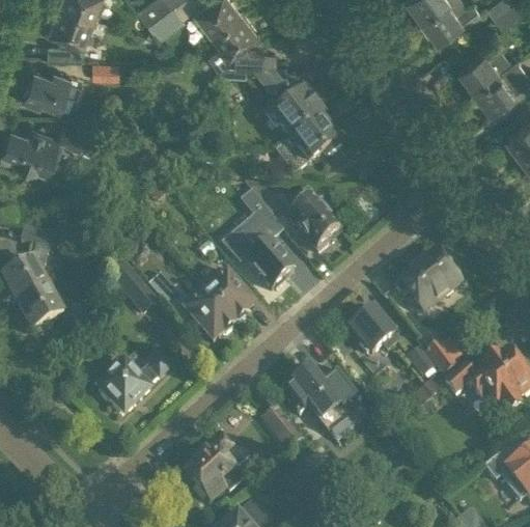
[(59,0),(57,4),(92,18),(99,0),(59,0)]
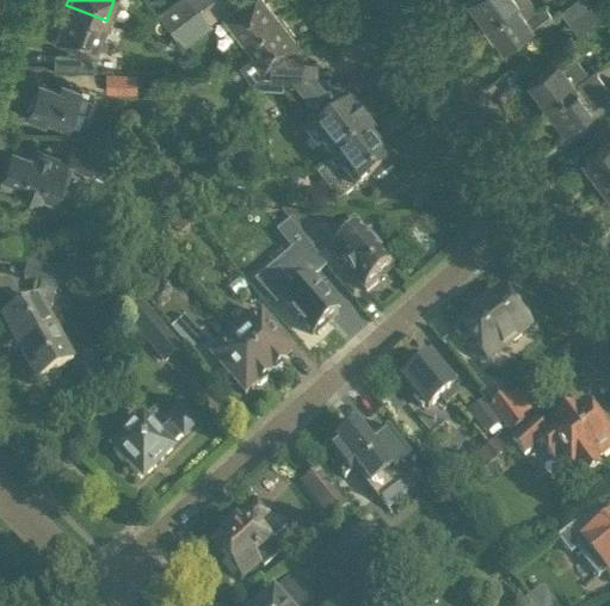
[(168,0),(158,8),(170,25),(203,0),(168,0)]
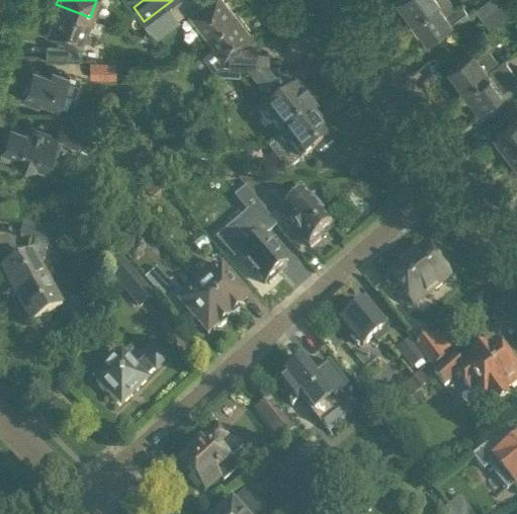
[(197,0),(172,0),(144,21),(155,36),(180,18),(178,16),(188,7),(205,29),(236,6),(231,0),(197,0)]
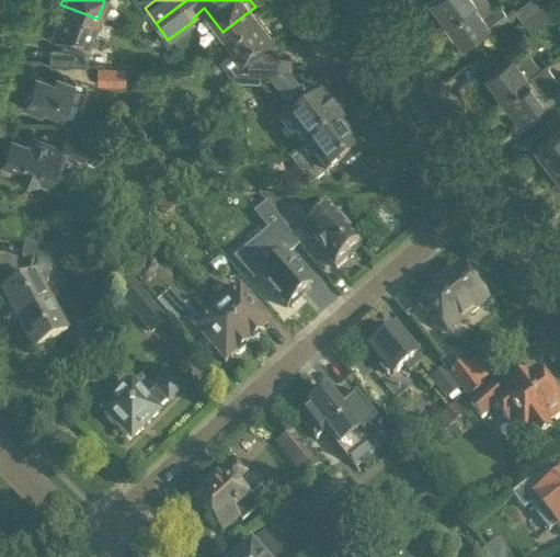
[(432,0),(445,18),(469,0),(432,0)]
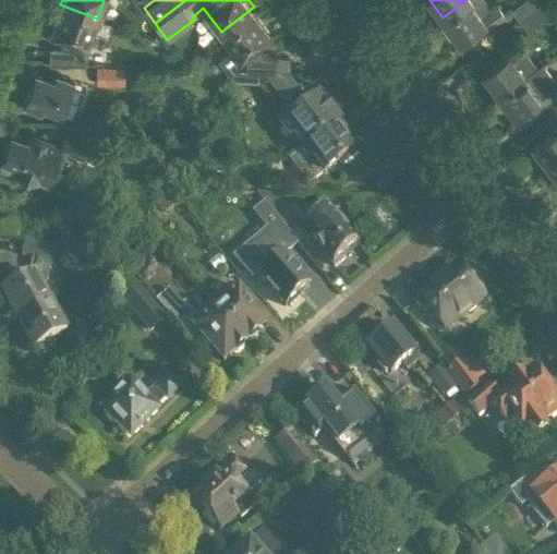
[(492,5),(487,0),(467,0),(443,17),(460,40),(481,25),(484,28),(506,12),(498,1),(492,5)]
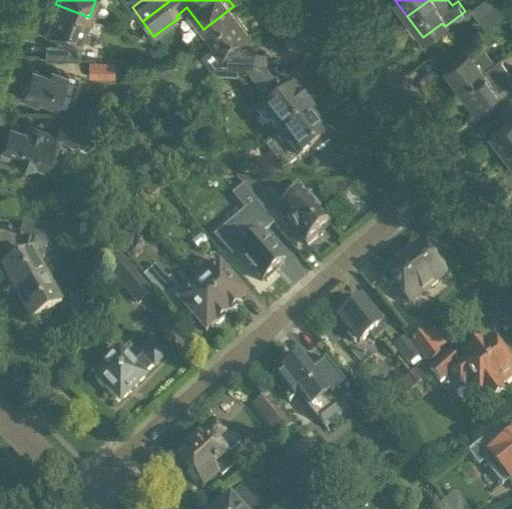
[(478,16),(498,0),(478,0),(470,6),(478,16)]
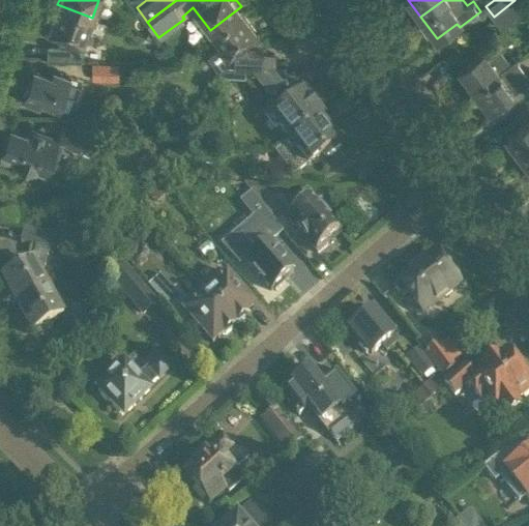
[(515,0),(494,17),(502,27),(523,10),(515,0)]
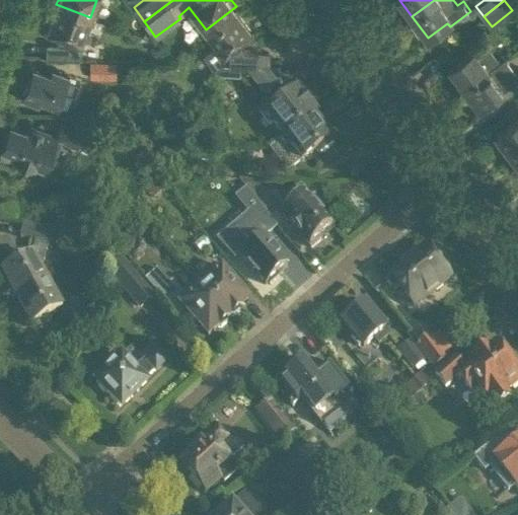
[(90,17),(56,4),(47,28),(71,38),(69,44),(47,43),(46,55),(81,56),(81,42),(90,17)]
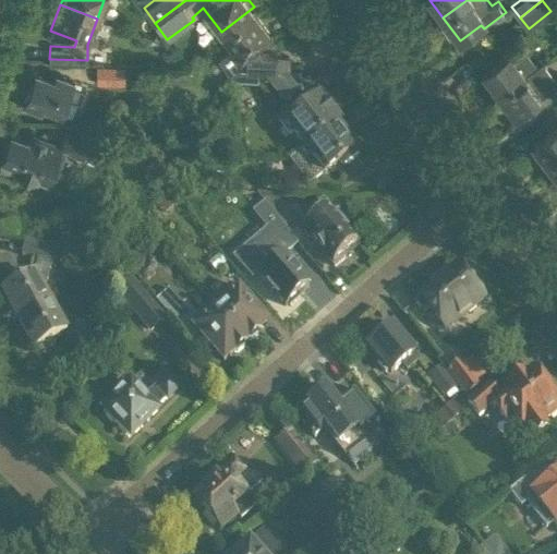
[(221,32),(232,46),(219,56),(231,72),(232,71),(239,67),(243,63),(246,67),(259,68),(282,68),(290,69),(289,53),(278,52),(278,50),(262,50),(258,43),(273,32),(254,7),(221,32)]
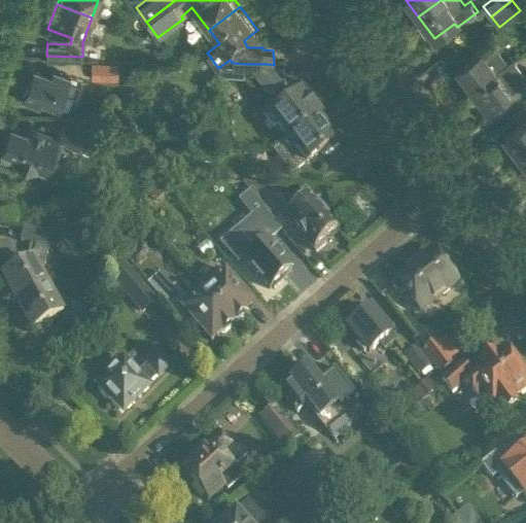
[(507,61),(506,61),(495,45),(500,41),(493,32),(472,47),(475,51),(455,66),(470,88),(507,61)]
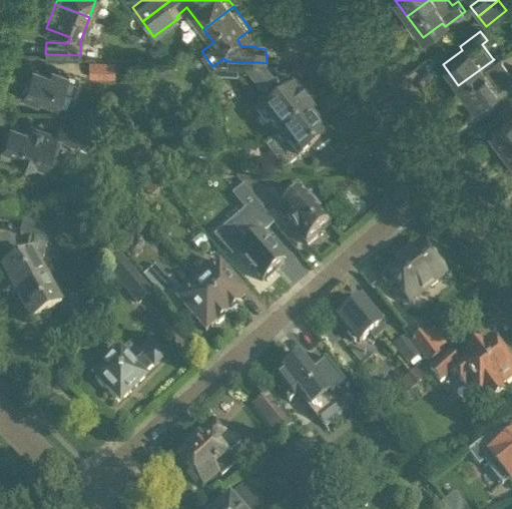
[(162,49),(155,40),(148,45),(155,55),(162,49)]
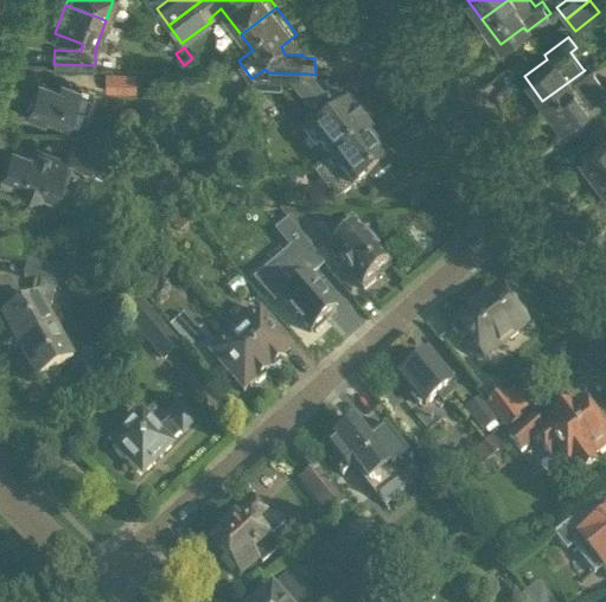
[(585,70),(542,101),(561,125),(578,113),(581,116),(605,97),(605,79),(603,82),(591,65),(584,70),(585,70)]
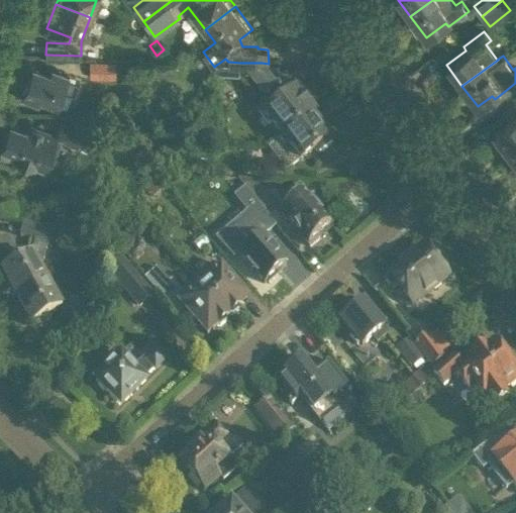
[(90,58),(90,75),(116,75),(116,58),(90,58)]
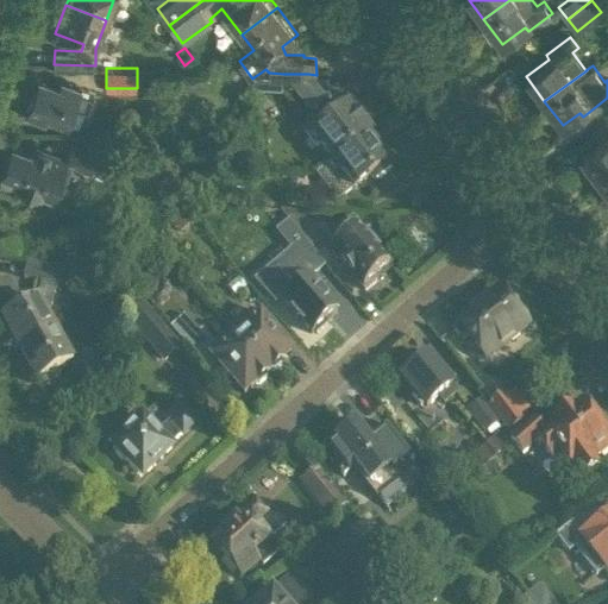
[(283,74),(269,73),(261,73),(254,77),(254,90),(282,92),(283,74)]
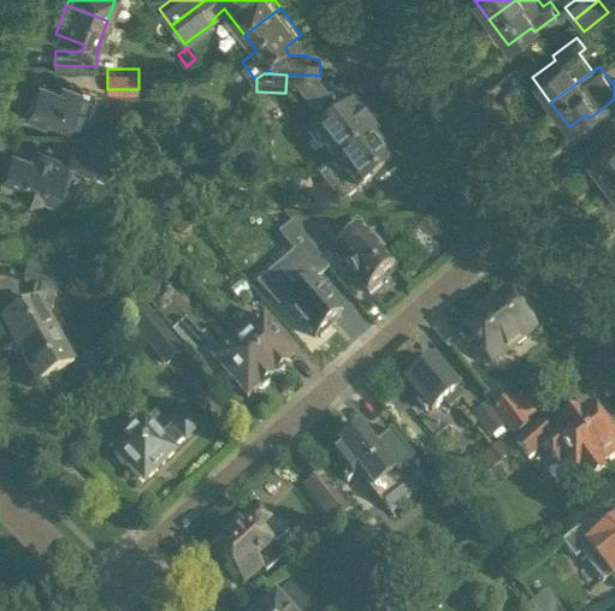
[(312,75),(287,75),(313,108),(329,96),(312,75)]
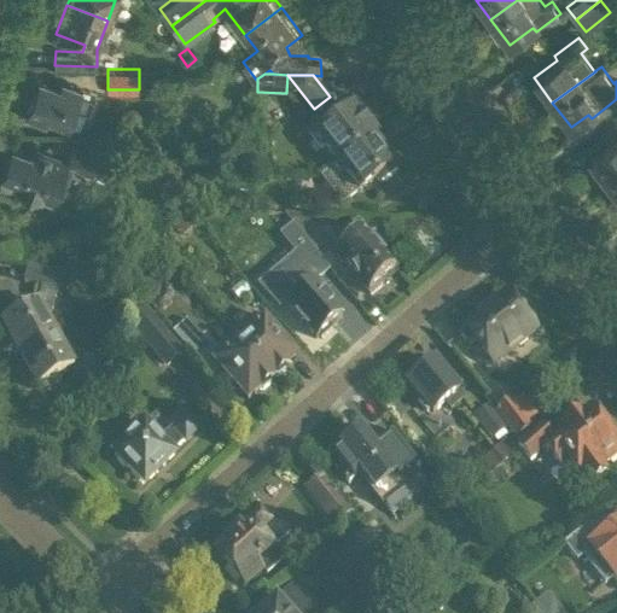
[(59,85),(38,76),(24,112),(47,121),(50,112),(70,121),(77,104),(89,109),(94,94),(82,89),(62,81),(59,85)]
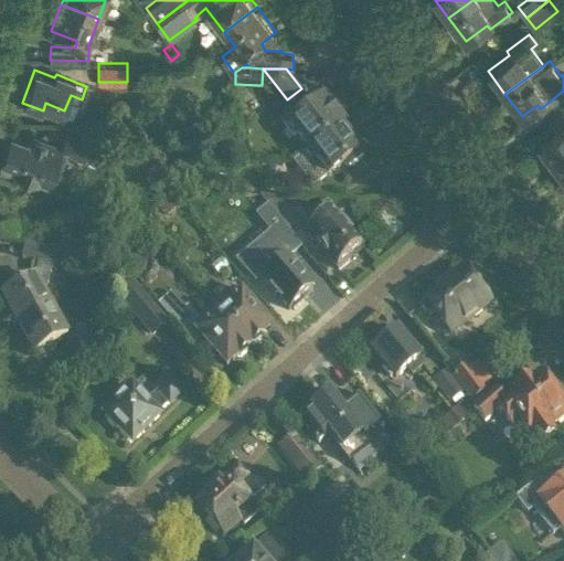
[(340,123),(341,124),(344,120),(325,95),(297,116),(291,108),(279,118),(294,136),(298,133),(309,147),(340,123)]
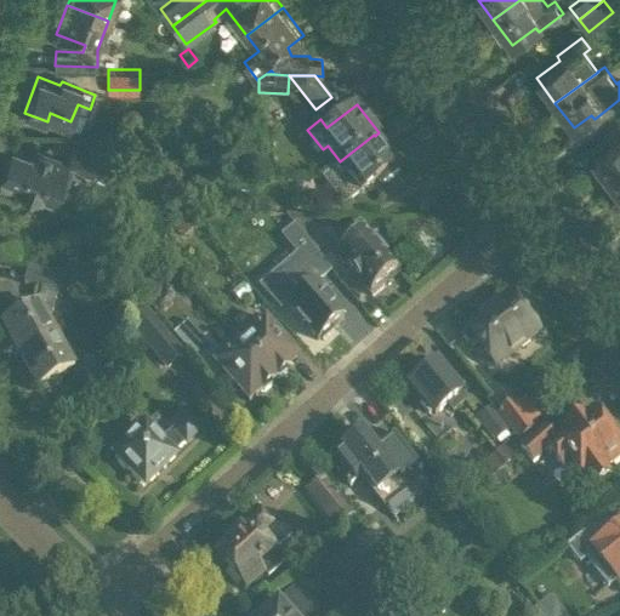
[(619,118),(606,129),(614,140),(593,155),(618,187),(619,184),(619,118)]
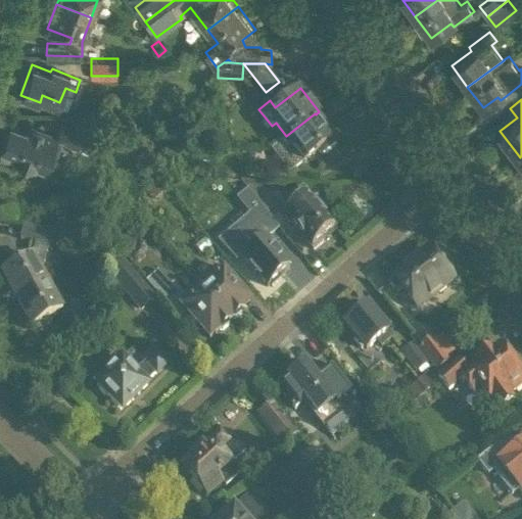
[(315,113),(286,136),(272,148),(273,149),(273,148),(279,156),(280,155),(290,169),(303,158),(304,159),(319,148),(323,153),(337,141),(316,114),(315,113)]
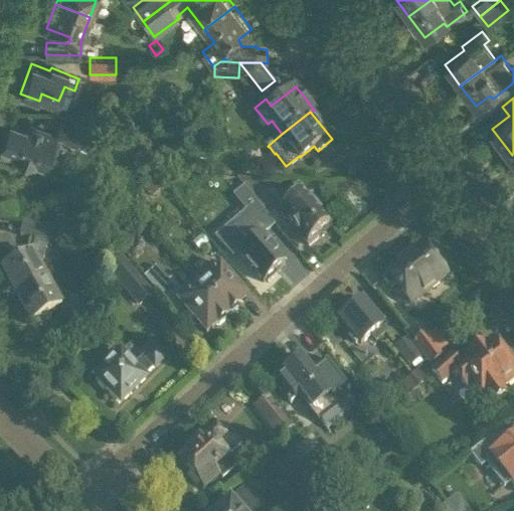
[(28,121),(26,127),(10,122),(0,148),(0,155),(15,161),(17,154),(45,165),(57,133),(95,147),(104,124),(88,118),(87,120),(76,116),(73,125),(61,120),(56,132),(28,121)]
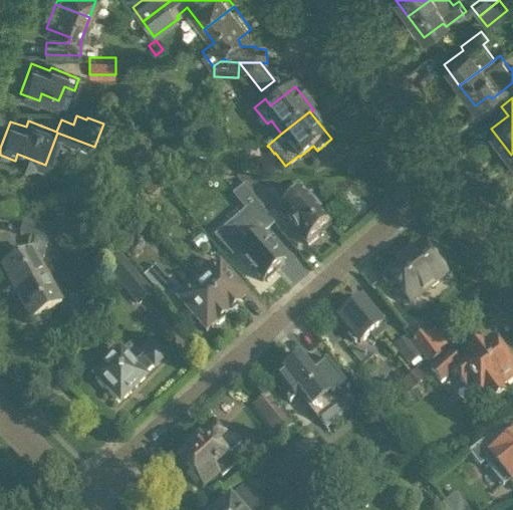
[(359,173),(358,163),(346,164),(346,174),(359,173)]
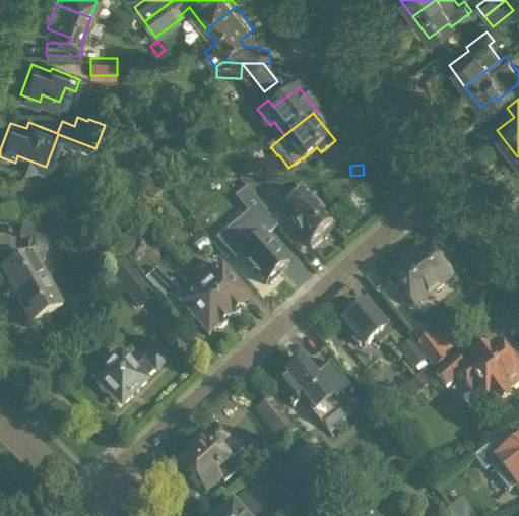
[(216,176),(226,176),(226,166),(216,166),(216,176)]
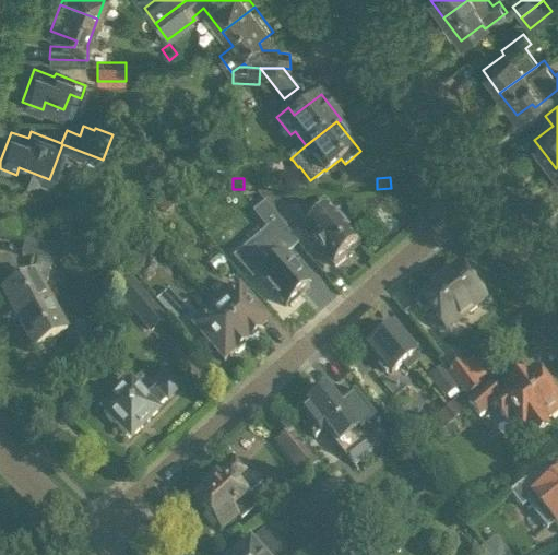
[(181,197),(173,185),(157,198),(166,209),(181,197)]
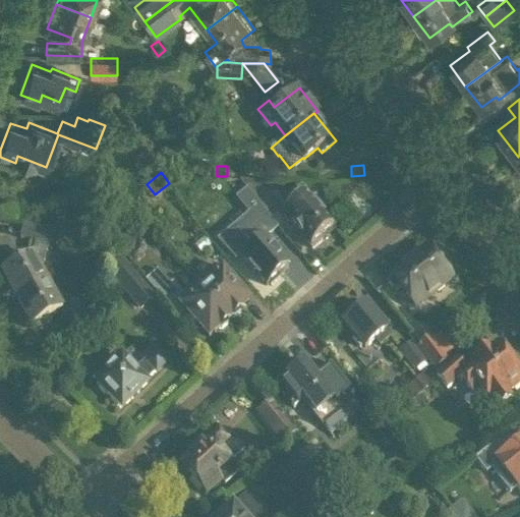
[(240,178),(248,187),(267,210),(276,203),(257,178),(240,178)]
